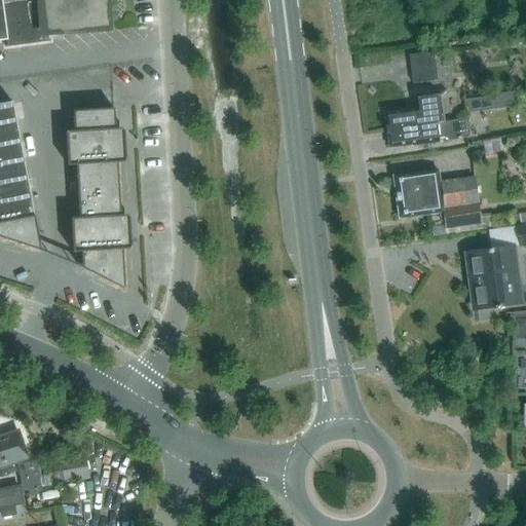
[(0,0),(0,41),(6,40),(7,46),(5,46),(5,48),(50,42),(50,40),(48,41),(47,36),(110,28),(106,0),(0,0)]
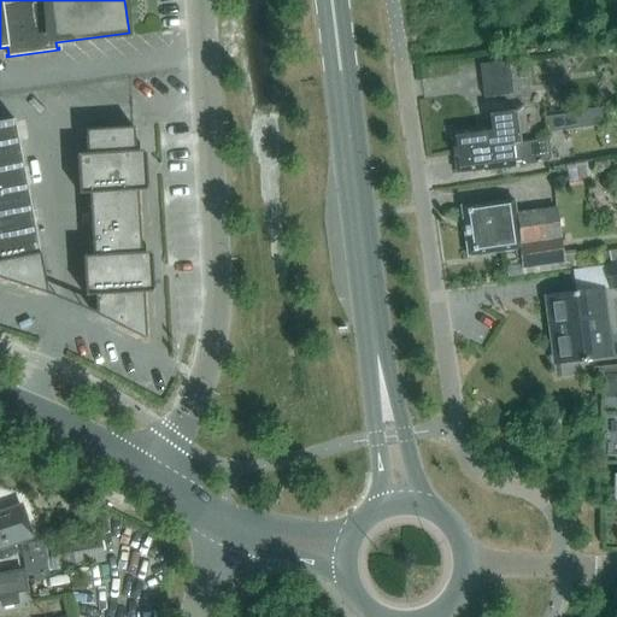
[(509,60),(479,65),(483,99),(513,95),(509,60)]
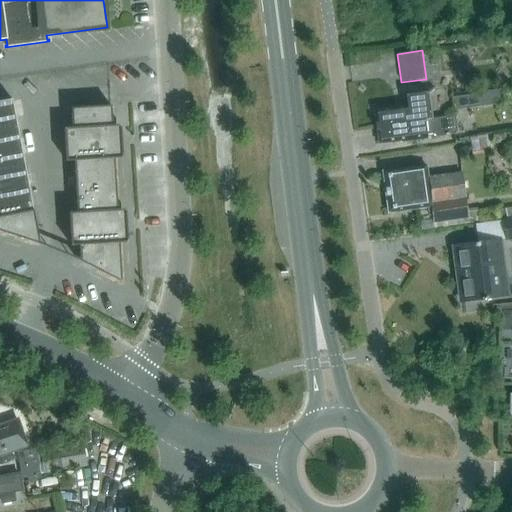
[(479,107),(477,92),(470,93),(470,95),(454,97),(455,107),(456,110),(479,107)]
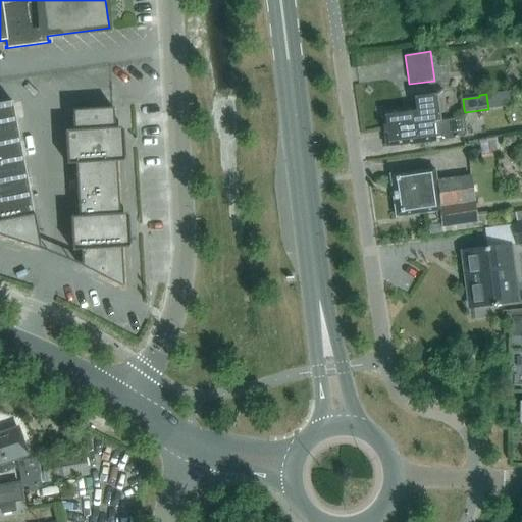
[(383,128),(440,121),(436,95),(412,99),(413,108),(381,112),(383,128)]
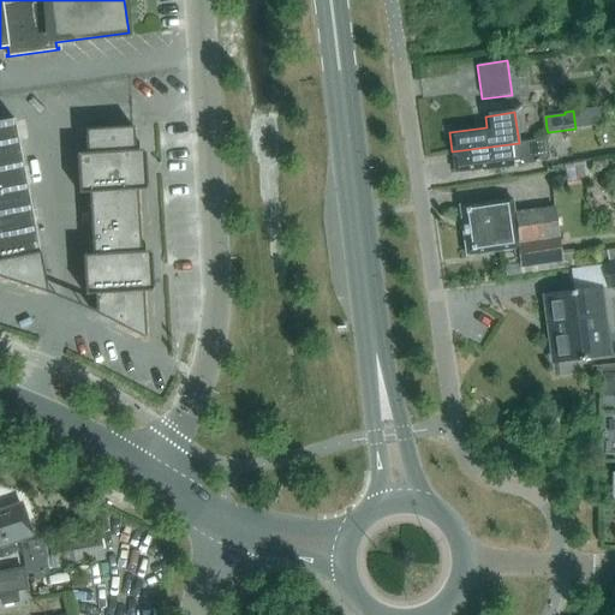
[(15,119),(0,121),(0,278),(47,293),(39,250),(31,207),(23,163),(15,119)]
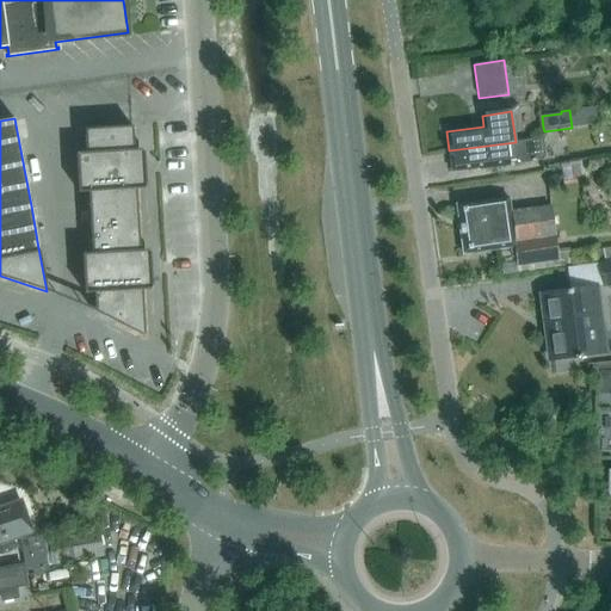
[(144,338),(133,127),(85,129),(86,153),(76,154),(79,193),(88,192),(92,254),(82,254),(85,294),(94,294),(96,309),(92,308),(91,310),(144,338)]
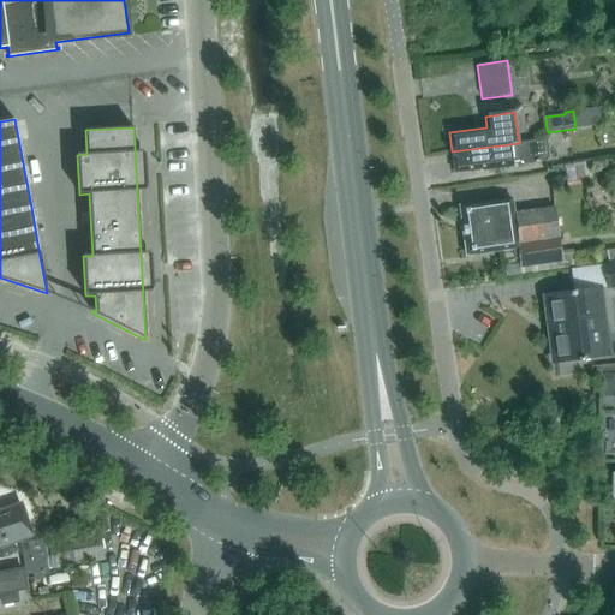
[(519,143),(452,151),(455,173),(513,166),(513,163),(520,162),(526,169),(547,166),(550,160),(548,139),(519,143)]
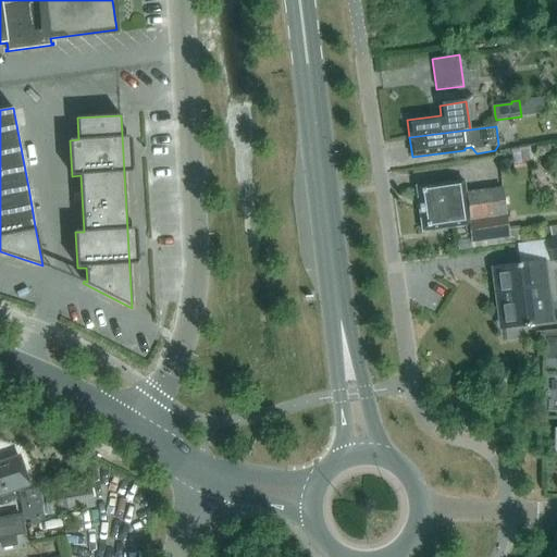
[(462,182),(417,188),(422,231),(469,225),(471,243),(509,237),(503,190),(471,195),(470,187),(463,188),(462,182)]
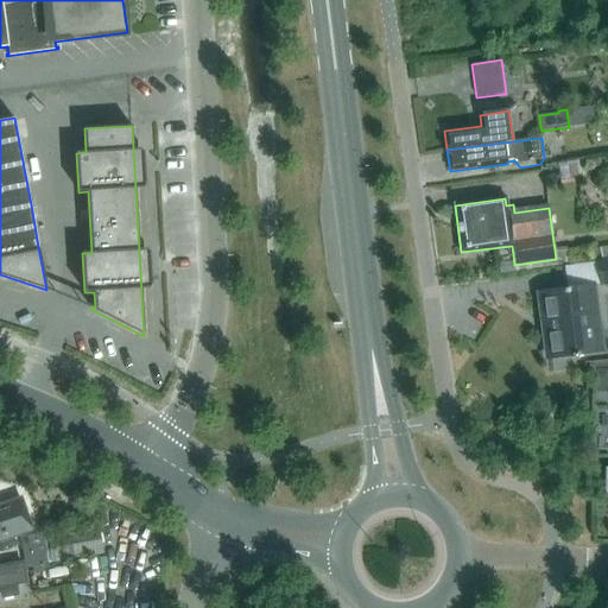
[(607,260),(597,261),(601,285),(607,283),(607,260)]
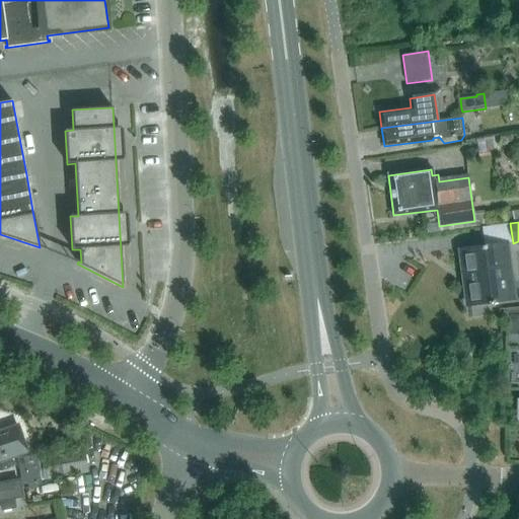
[(504,244),(460,249),(467,305),(511,299),(504,244)]
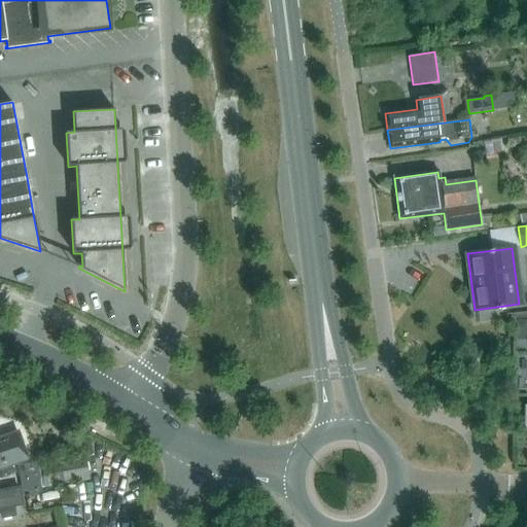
[(525,351),(524,326),(515,326),(516,352),(525,351)]
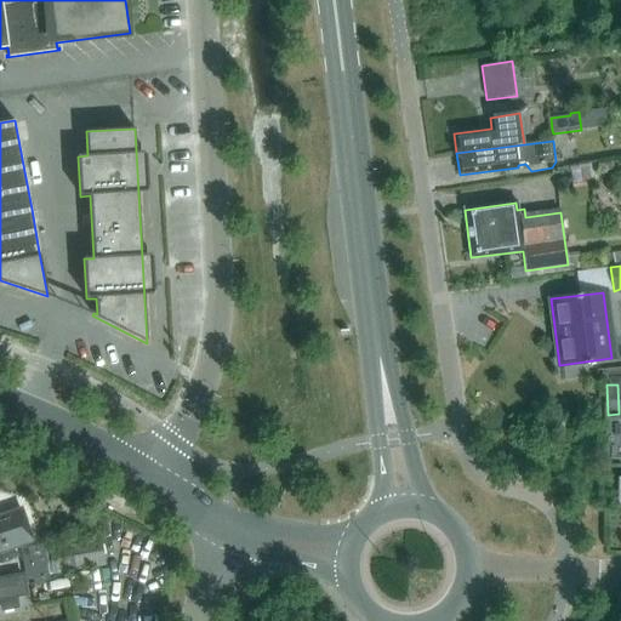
[(0,552),(32,542),(21,508),(0,516),(0,552)]
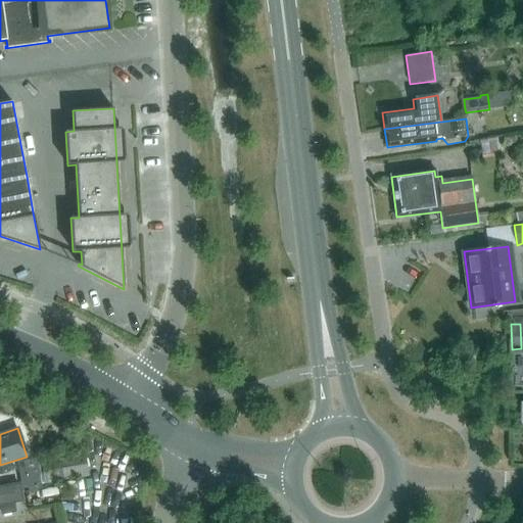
[(85,452),(40,460),(44,484),(89,476),(85,452)]
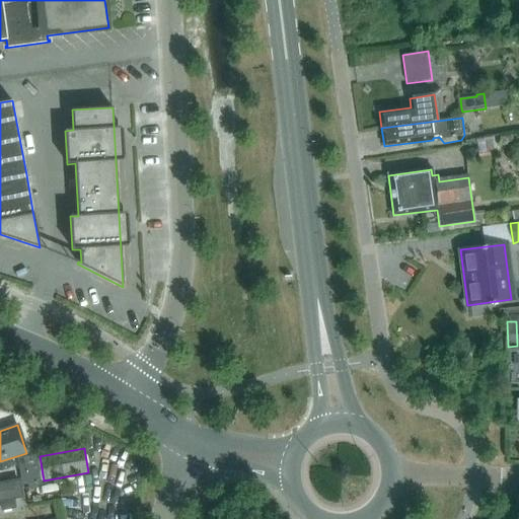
[(19,459),(21,473),(36,470),(34,456),(19,459)]
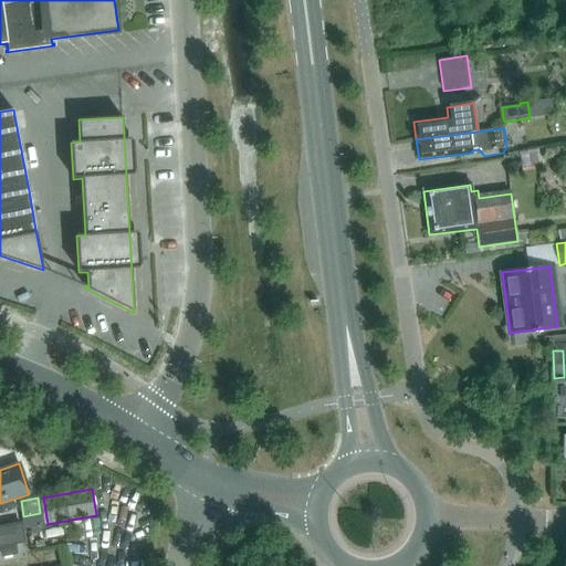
[(42,528),(40,513),(23,516),(27,532),(42,528)]
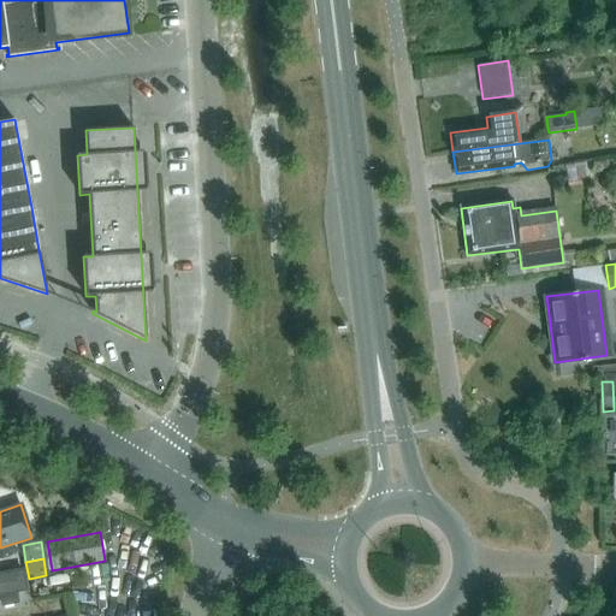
[(23,568),(0,570),(0,590),(27,585),(23,568)]
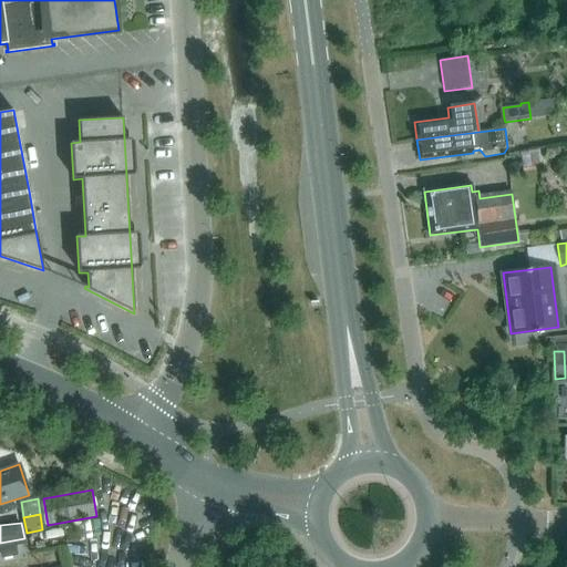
[(16,546),(0,548),(0,554),(1,558),(17,556),(16,546)]
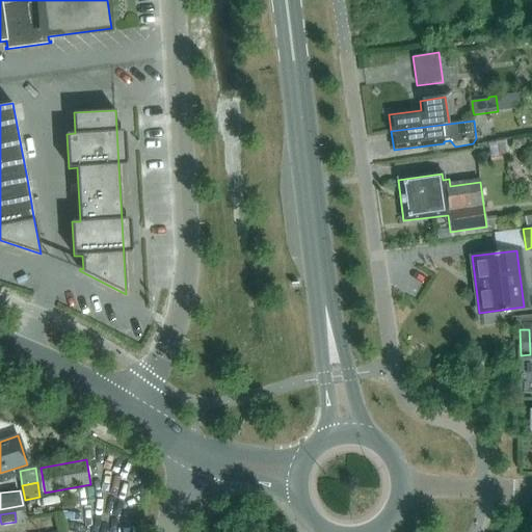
All buildings are outlined.
